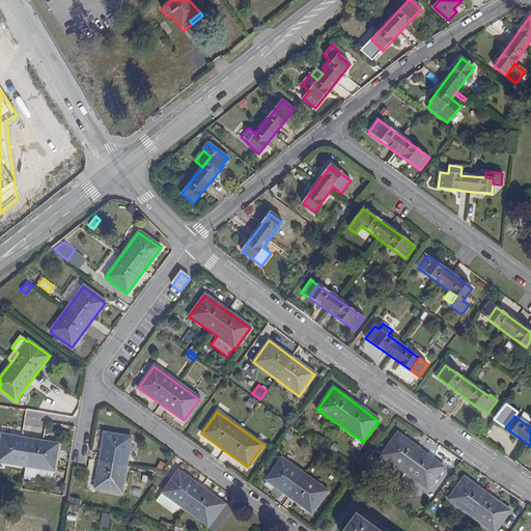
[(104,434),(95,490),(121,494),(131,438),(104,434)]
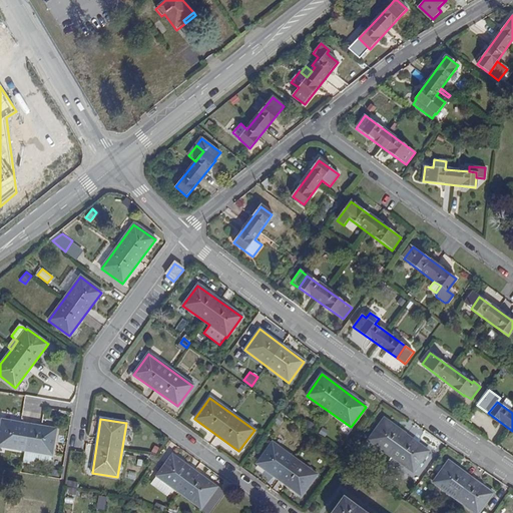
[(369,441),(413,473),(428,452),(384,420),(369,441)]
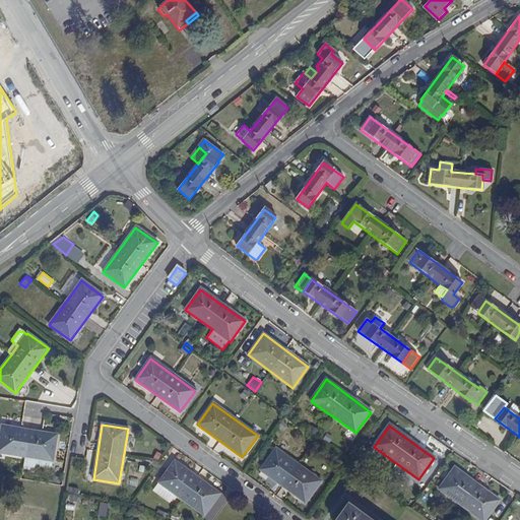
[(2,427),(0,436),(0,452),(24,457),(22,469),(35,471),(35,466),(51,469),(57,436),(2,427)]
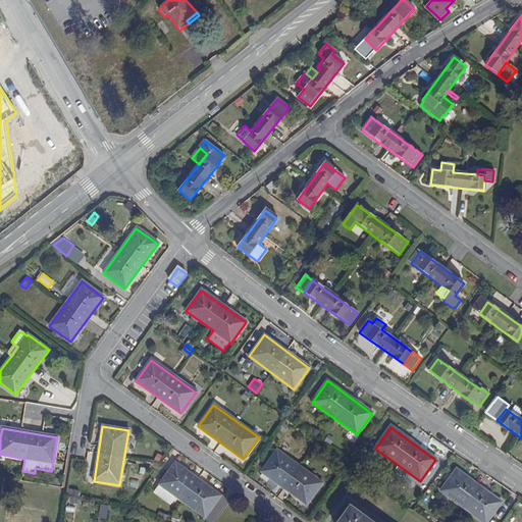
[(261,472),(306,505),(322,483),(276,451),(261,472)]
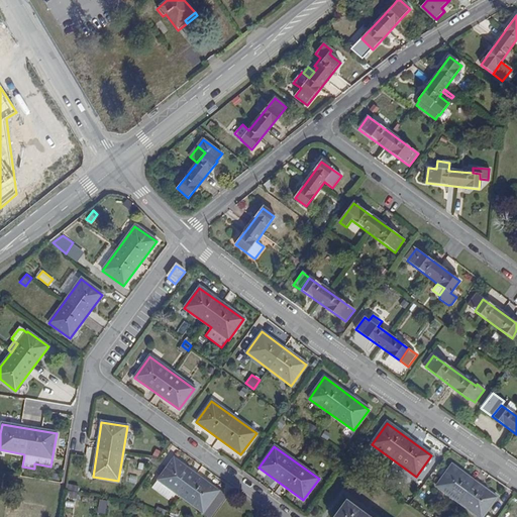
[(202,513),(218,492),(174,459),(158,481),(173,491),(175,493),(202,513)]
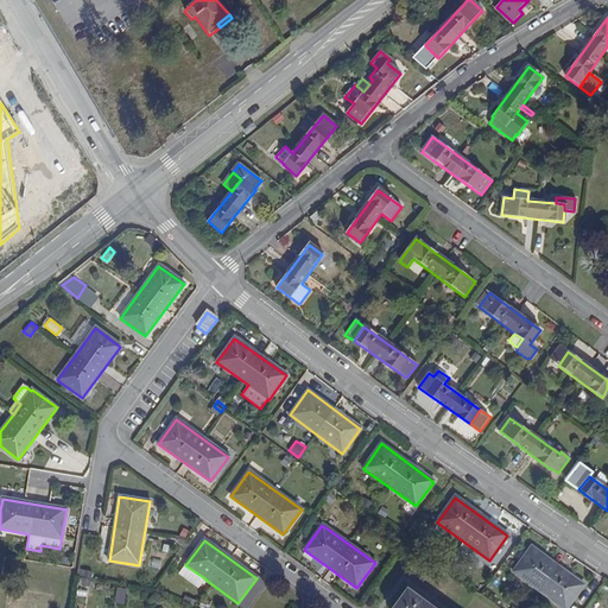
[(532,548),(513,572),(561,607),(567,607),(583,586),(532,548)]
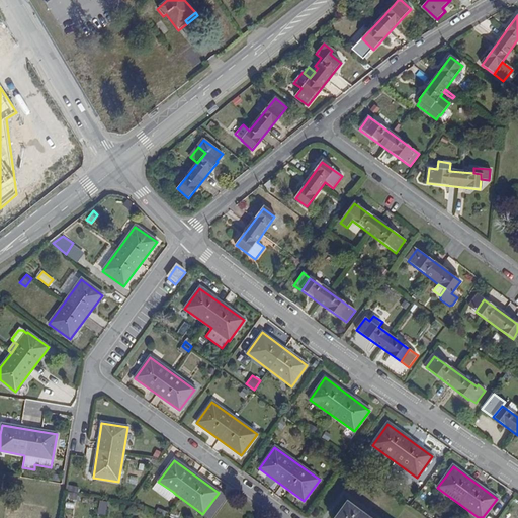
[(173,492),(158,482),(153,489),(170,501),(172,499),(169,497),(173,492)]
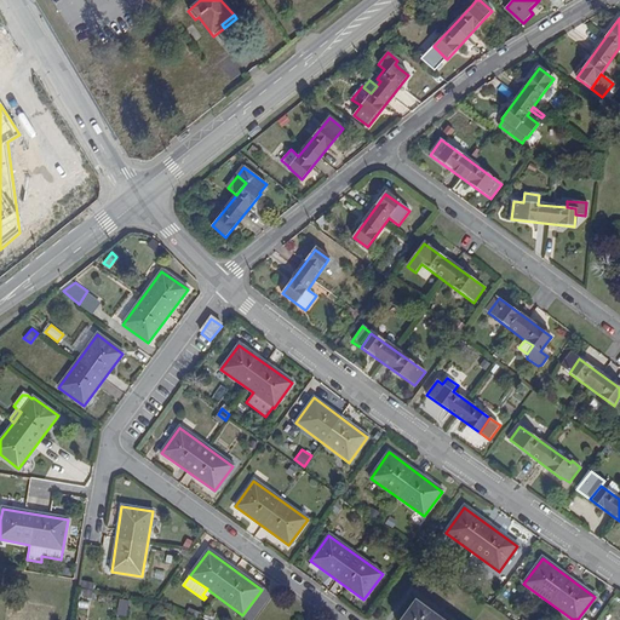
[(252,619),(269,596),(262,590),(242,615),(250,619),(252,619)]
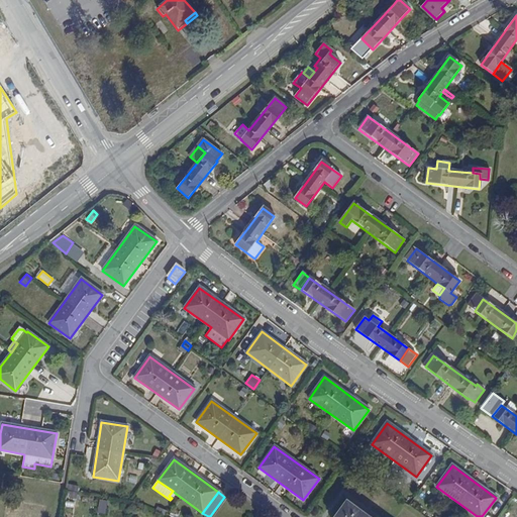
[(97,513),(105,514),(107,501),(100,500),(97,513)]
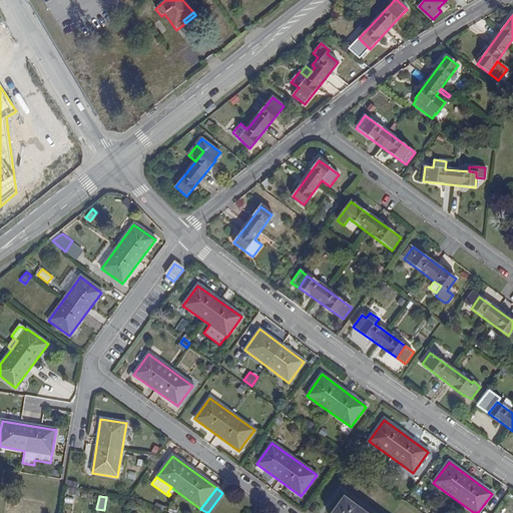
[(333,512),(364,512),(344,498),(333,512)]
